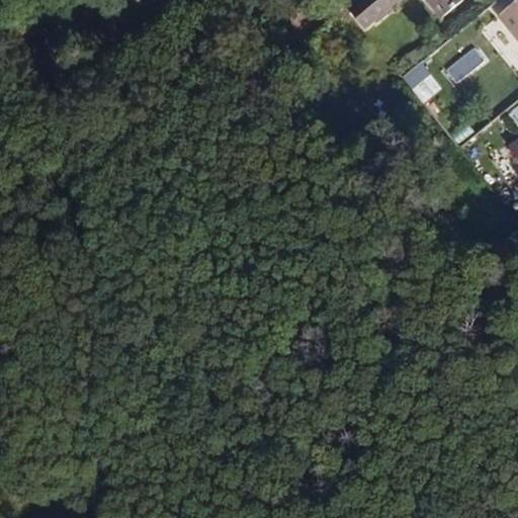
[(345,0),(361,22),(380,7),(378,4),(383,0),(416,0),(431,19),(455,0),(345,0)]
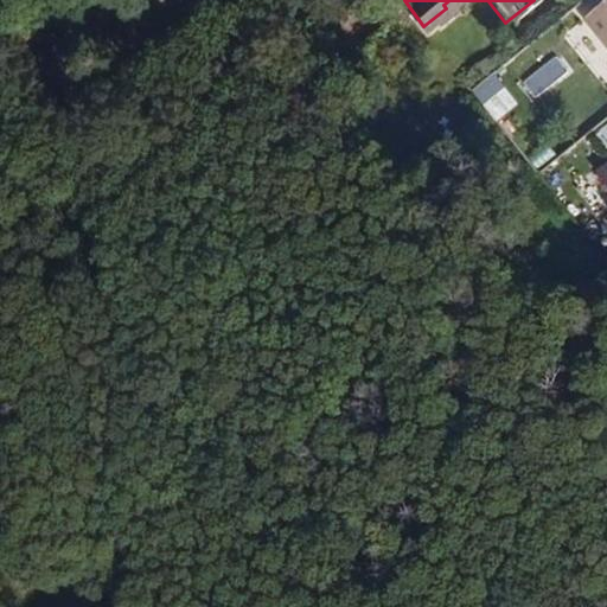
[(606,36),(606,0),(604,0),(588,12),(606,36)]
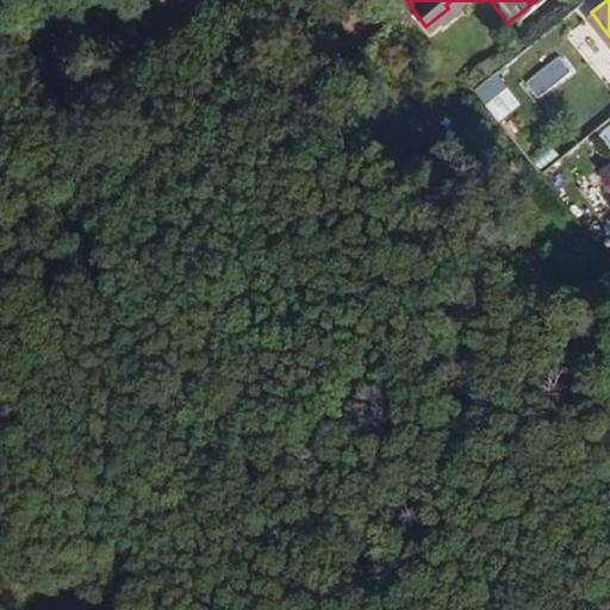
[(561,60),(528,76),(535,92),(568,75),(561,60)]
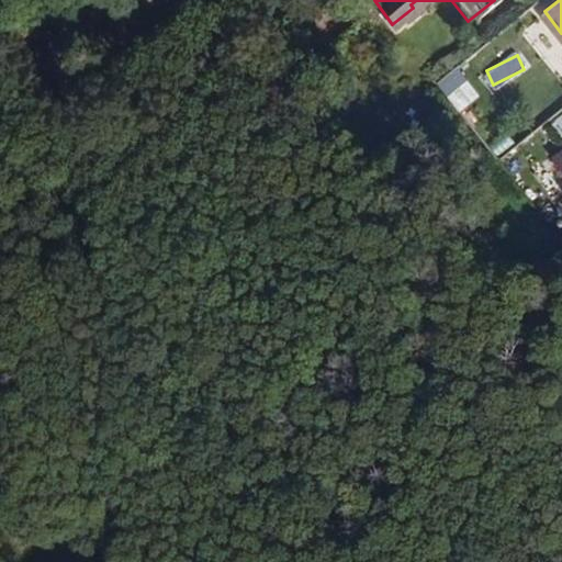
[(459,66),(437,81),(459,112),(481,97),(459,66)]
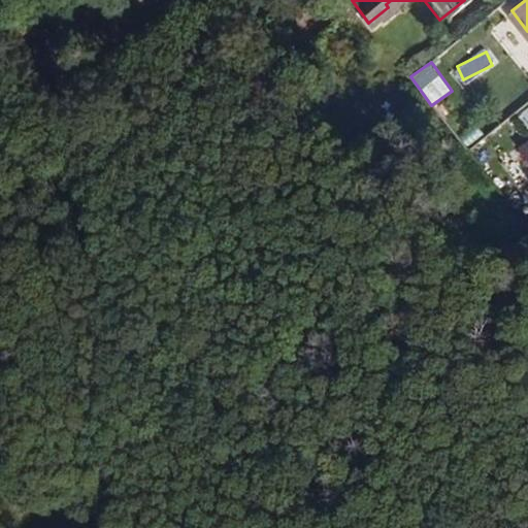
[(527,103),(508,119),(520,133),(526,128),(527,130),(527,132),(510,147),(527,172),(527,103)]
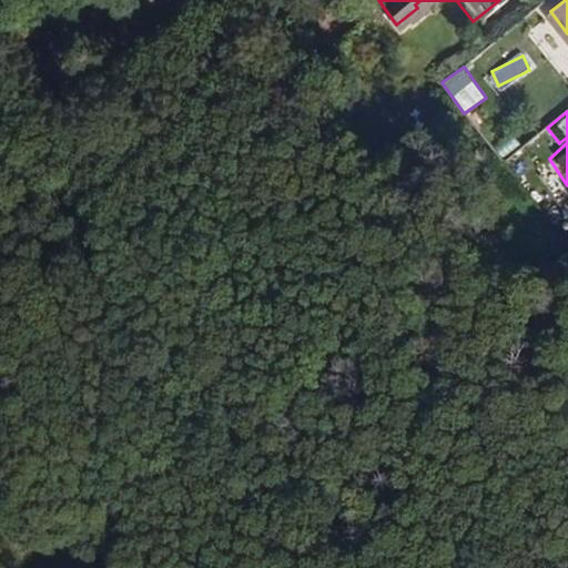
All buildings are outlined.
